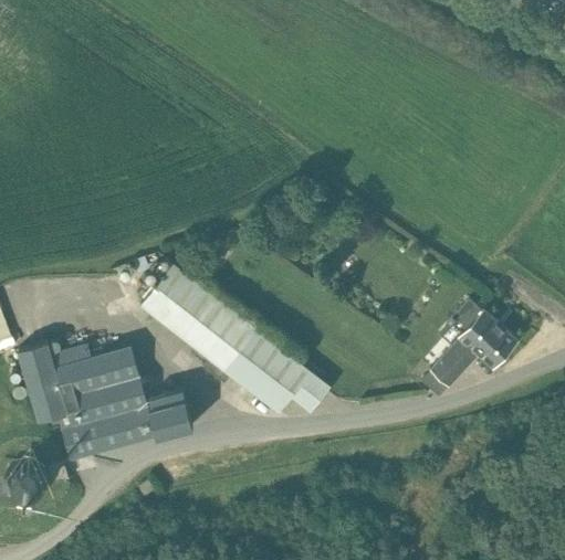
[(331,387),(173,265),(139,307),(209,361),(201,370),(225,387),(231,377),(279,414),(291,398),(311,413),(331,387)]
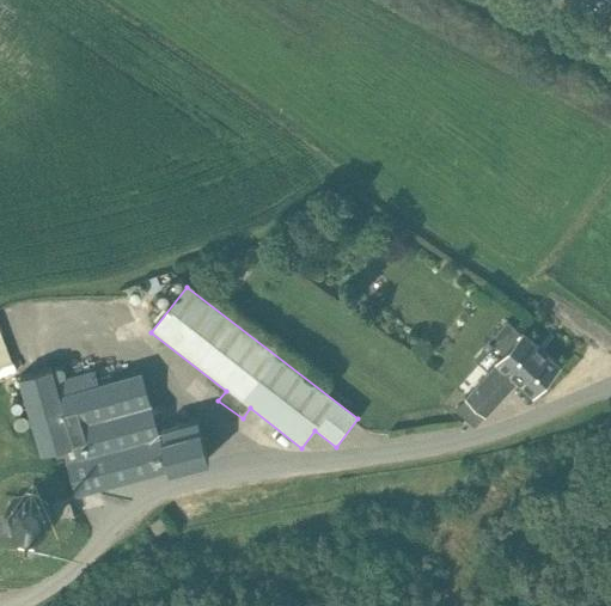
[(0,371),(13,366),(0,325),(0,371)]
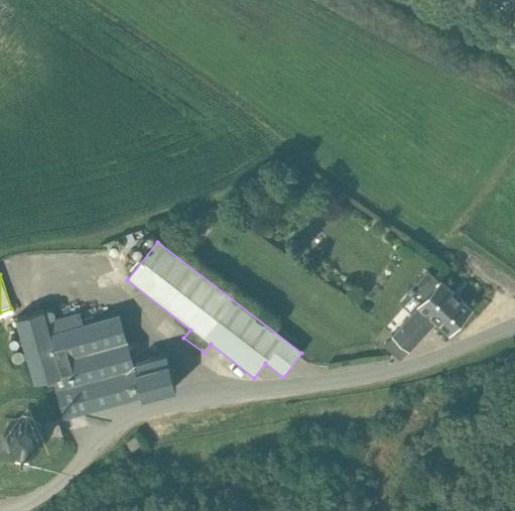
[(398,333),(384,348),(395,359),(399,362),(407,353),(408,355),(435,325),(448,337),(470,312),(440,285),(439,286),(427,274),(414,289),(398,306),(411,318),(398,333)]
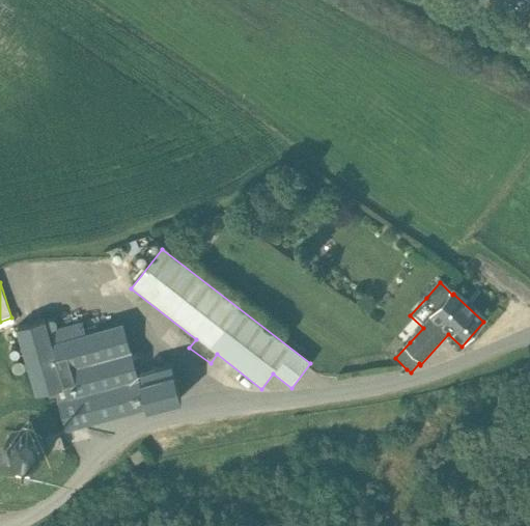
[(45,323),(17,331),(35,399),(47,396),(49,403),(56,400),(64,434),(145,411),(146,412),(180,403),(171,367),(137,377),(122,327),(85,337),(82,325),(48,335),(45,323)]
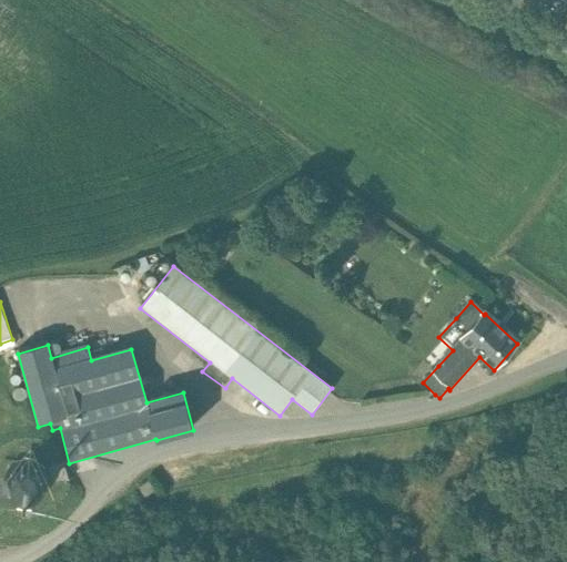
[(6,479),(0,480),(0,500),(10,498),(23,506),(40,502),(48,489),(68,484),(63,465),(42,470),(30,462),(13,467),(6,479)]
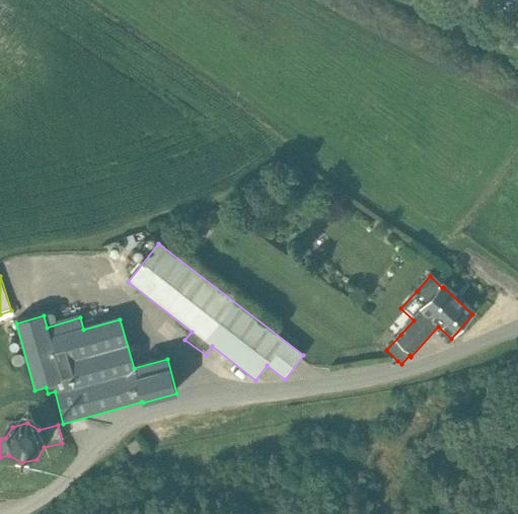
[(126,448),(132,457),(141,452),(135,443),(126,448)]
